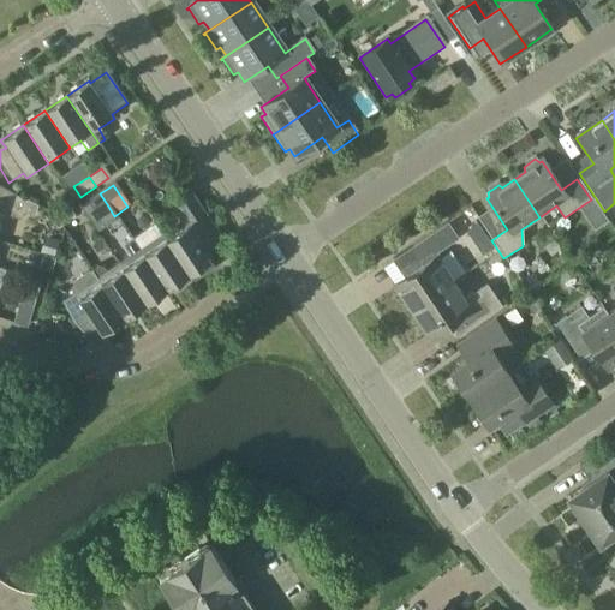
[(0,234),(6,217),(21,222),(23,214),(34,217),(36,208),(27,203),(0,189),(0,234)]
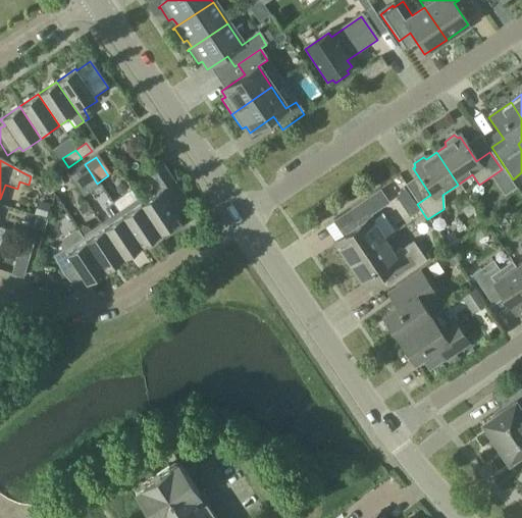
[(72,173),(79,182),(91,173),(85,164),(72,173)]
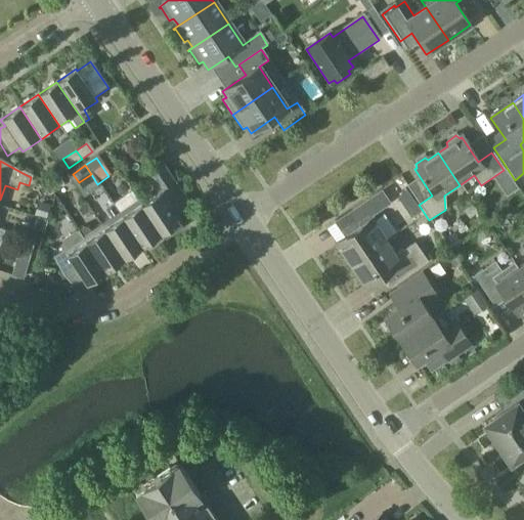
[(157,189),(138,203),(160,234),(165,243),(175,235),(170,227),(179,222),(175,217),(185,210),(190,207),(163,167),(147,177),(157,189)]
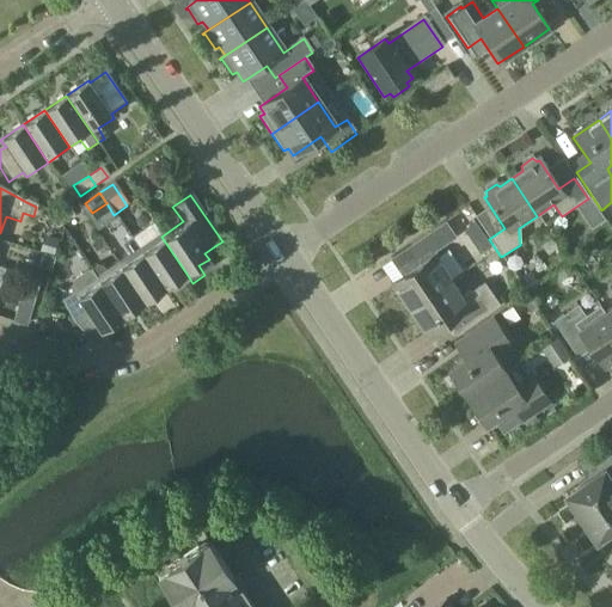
[(71,216),(63,206),(51,215),(59,225),(71,216)]
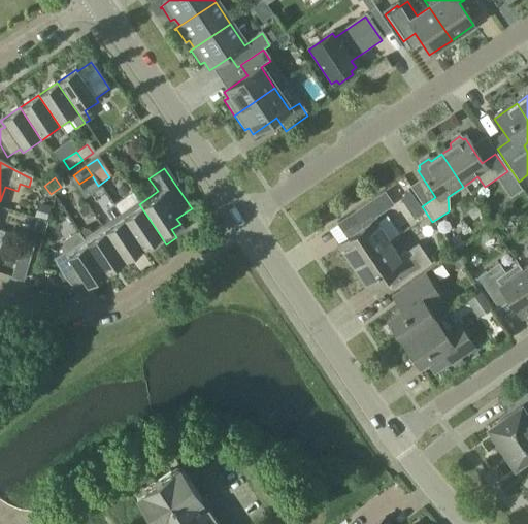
[(354,214),(336,225),(343,235),(348,234),(350,238),(337,248),(352,269),(389,244),(374,223),(375,219),(391,208),(392,204),(384,193),(354,214)]
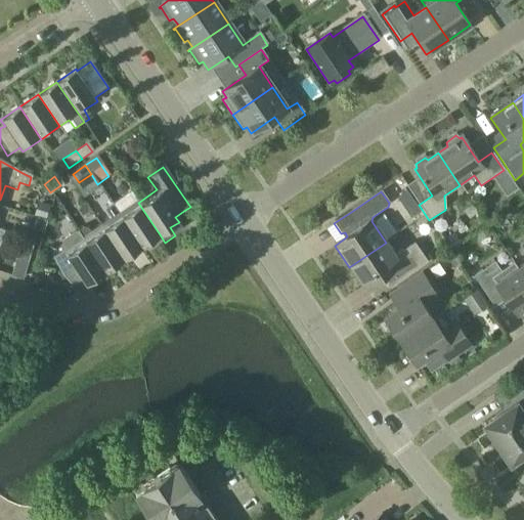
[(160,234),(138,203),(132,193),(114,206),(141,247),(160,234)]
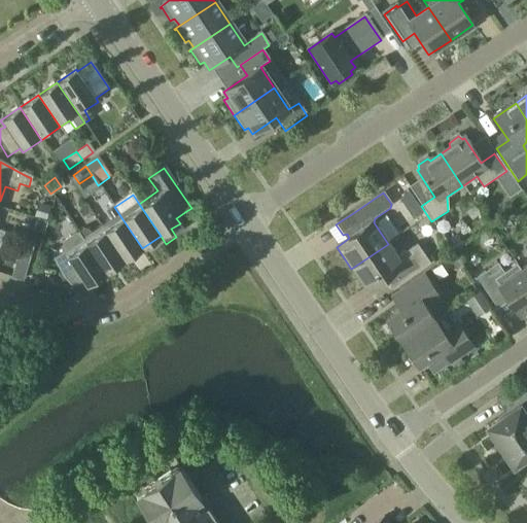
[(32,217),(36,218),(46,221),(49,208),(35,204),(32,217)]
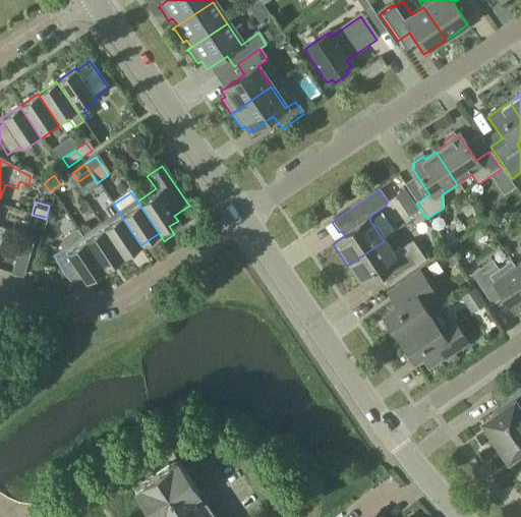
[(111,219),(101,226),(122,257),(140,245),(113,205),(105,210),(111,219)]
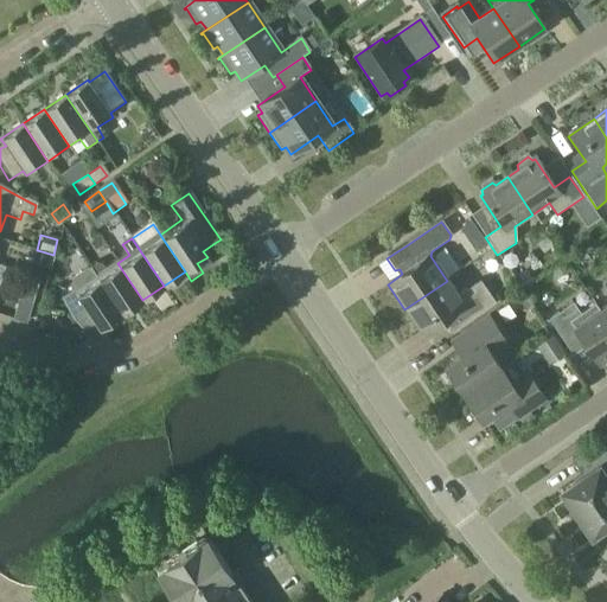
[(53,255),(42,251),(37,267),(50,270),(53,255)]
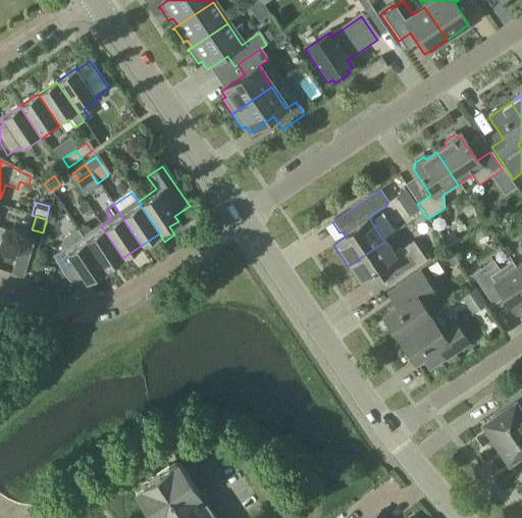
[(83,228),(77,231),(79,232),(83,239),(104,270),(122,258),(101,226),(90,234),(87,229),(83,228)]
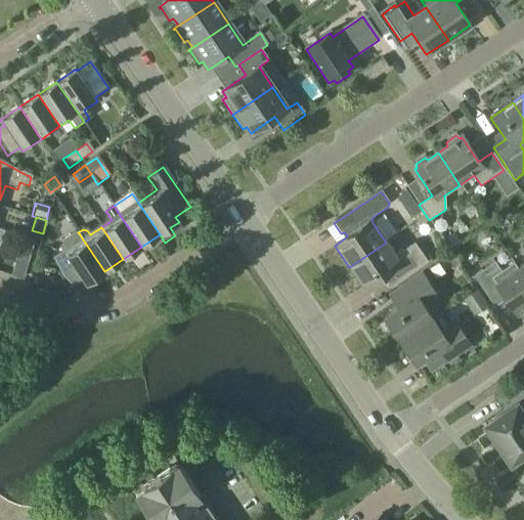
[(64,256),(55,263),(72,287),(82,279),(85,285),(104,271),(83,240),(79,233),(76,234),(75,233),(61,242),(60,250),(64,256)]
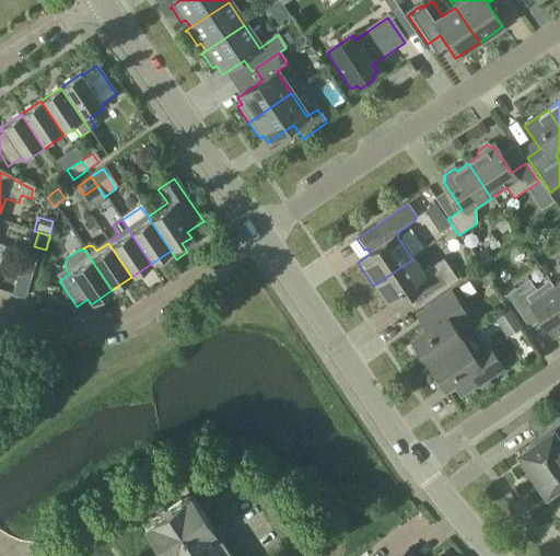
[(412,259),(373,286),(389,310),(408,297),(412,298),(419,293),(426,302),(456,281),(443,262),(423,275),(412,259)]
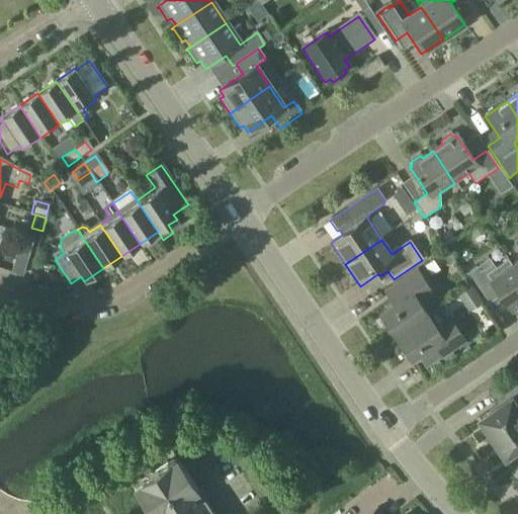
[(517,308),(517,277),(511,266),(499,275),(489,261),(468,275),(485,298),(496,291),(511,314),(517,308)]
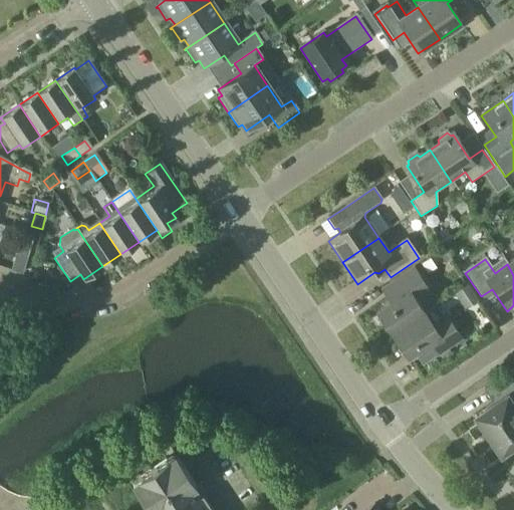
[(392,335),(424,314),(416,301),(420,299),(417,295),(426,288),(413,268),(380,290),(390,303),(376,312),(392,335)]
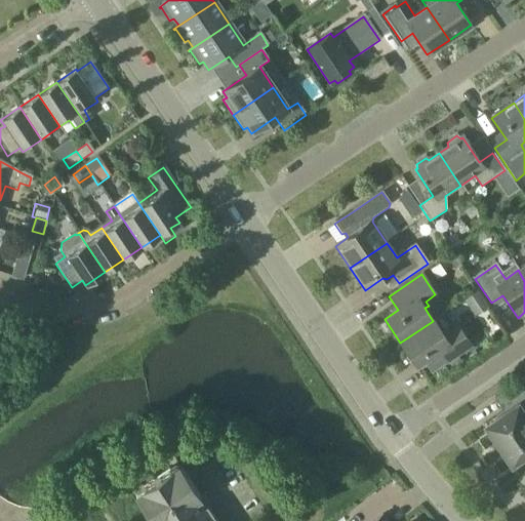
[(433,321),(401,343),(416,366),(430,357),(433,361),(441,355),(447,365),(472,349),(458,328),(455,330),(444,314),(433,321)]
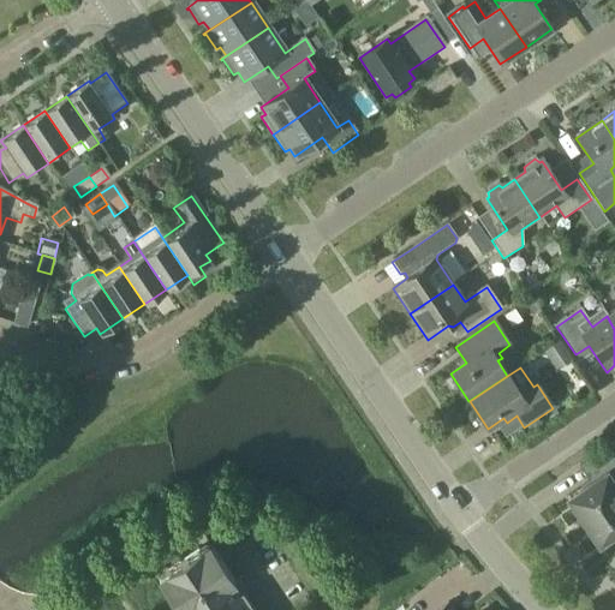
[(614,443),(598,456),(610,474),(614,471),(614,443)]
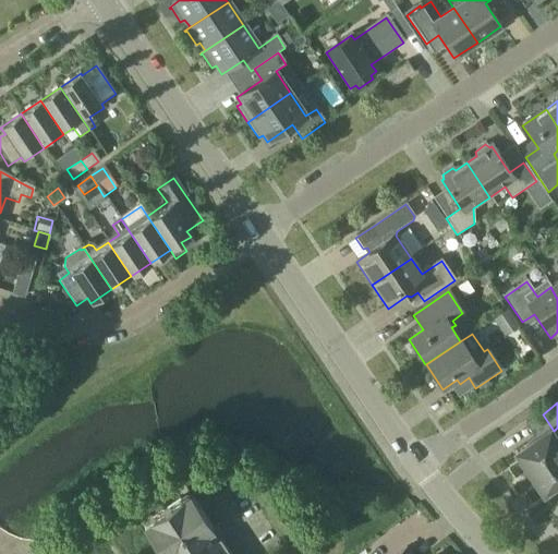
[(557,486),(557,444),(549,432),(516,455),(543,496),(557,486)]
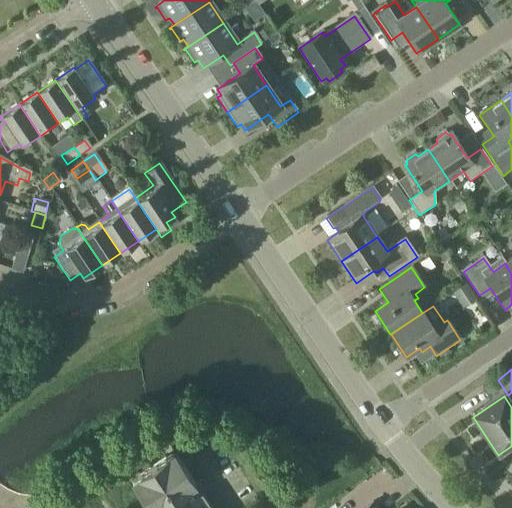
[(210,507),(177,458),(168,464),(165,459),(139,477),(142,482),(133,487),(147,507),(210,507)]
